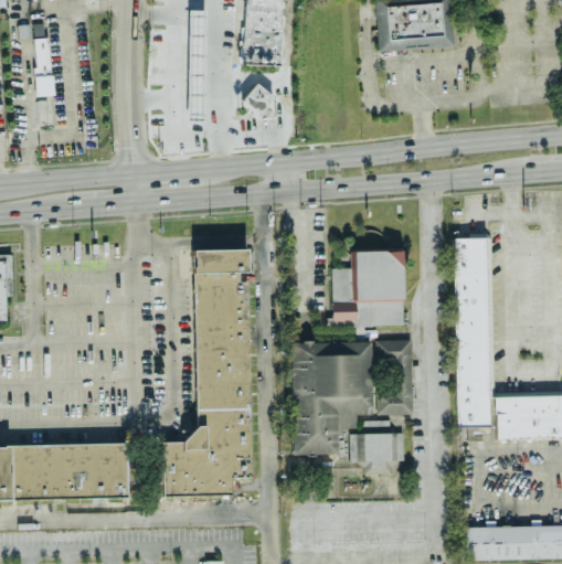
[(33,39),(39,96),(54,95),(50,36),(33,39)]
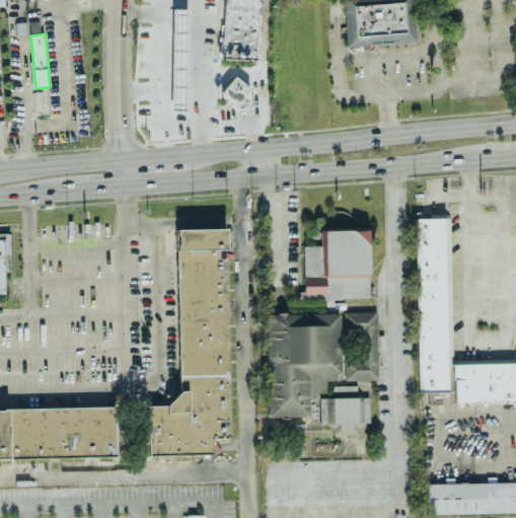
[(251,81),(225,83),(226,104),(252,102),(251,81)]
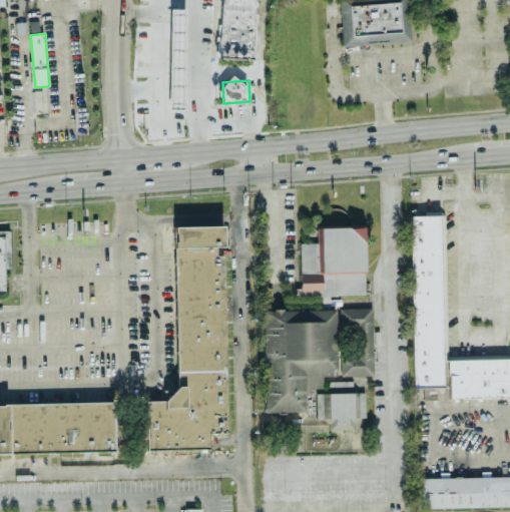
[(509,354),(449,356),(447,260),(443,260),(442,215),(412,215),(415,388),(449,387),(449,399),(509,398),(509,354)]
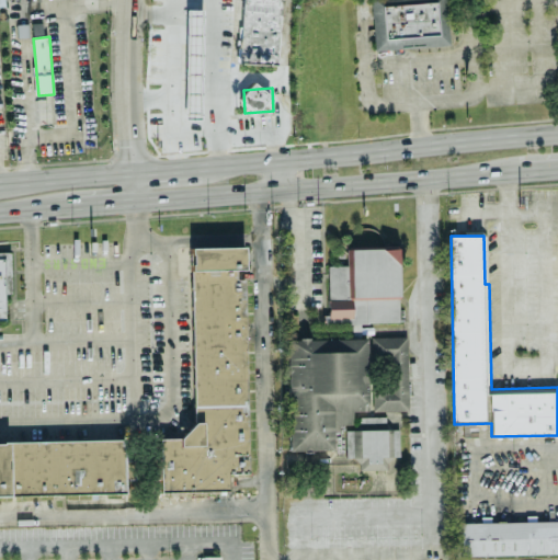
[(250,472),(246,247),(192,248),(195,437),(162,438),(162,492),(230,491),(230,473),(250,472)]
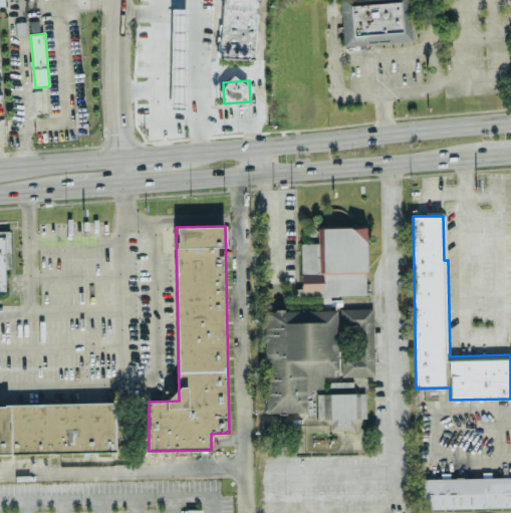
[(324,231),(324,243),(303,243),(303,288),(298,288),(298,298),(368,297),(367,230),(324,231)]
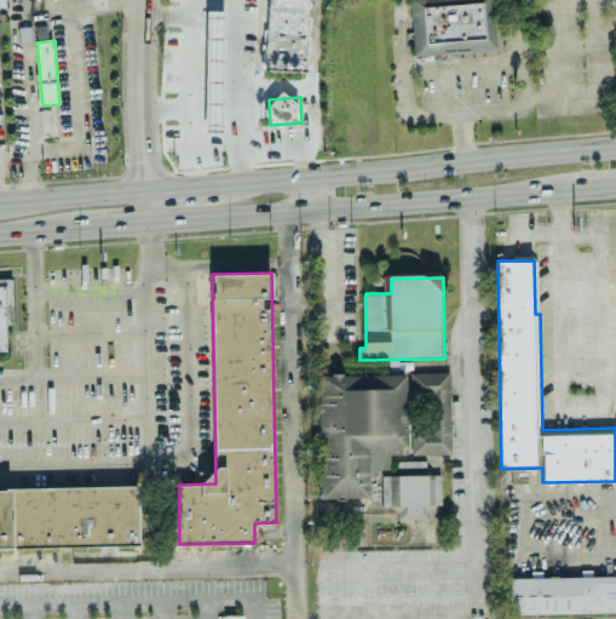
[(0,353),(12,353),(10,279),(0,279),(0,353)]
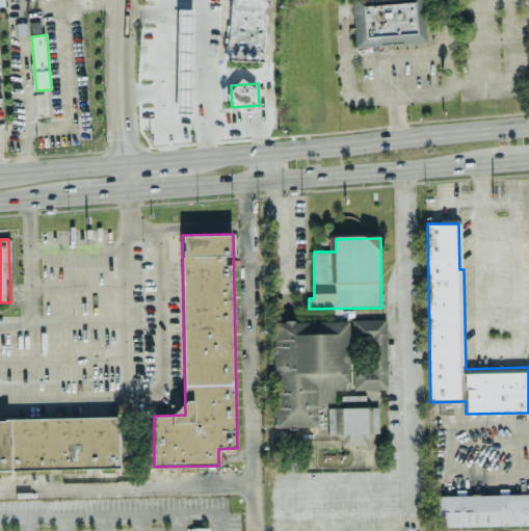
[(356,321),(356,340),(371,340),(372,369),(355,370),(356,391),(390,390),(388,320),(356,321)]
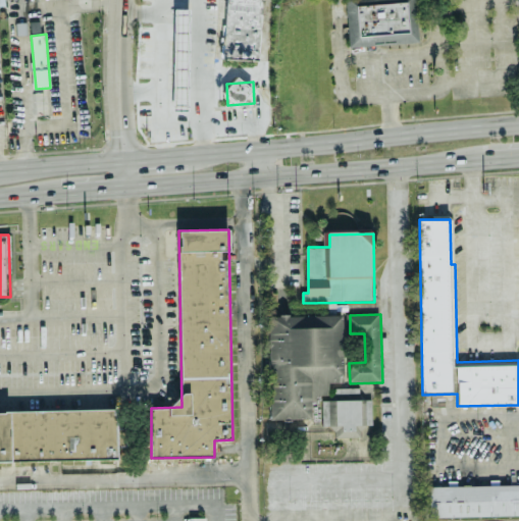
[(270,318),(272,419),(313,419),(312,401),(319,401),(318,395),(329,395),(329,382),(344,382),(343,317),(270,318)]
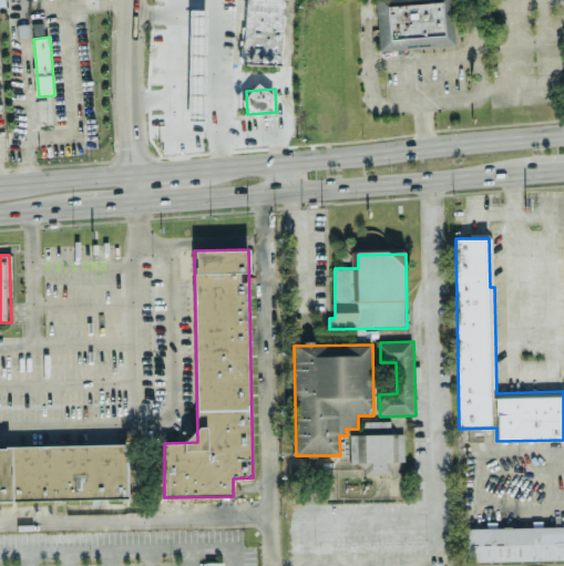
[(365,421),(365,434),(354,434),(354,463),(360,463),(366,470),(366,476),(395,475),(393,469),(399,463),(407,462),(407,434),(399,434),(393,428),(393,421),(365,421)]
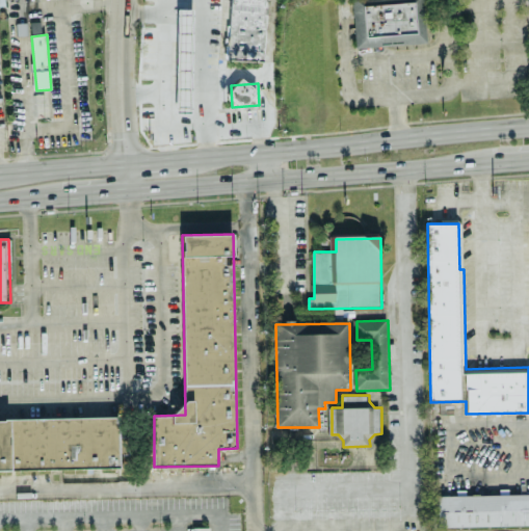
[(0,470),(121,468),(120,417),(0,419),(0,470)]
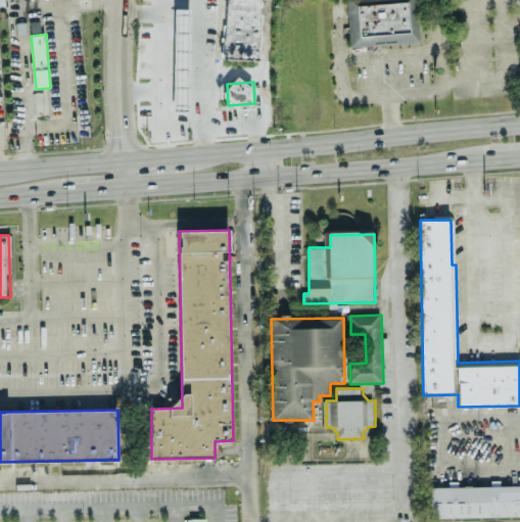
[(519,516),(431,519),(430,487),(450,487),(450,481),(460,481),(460,487),(492,486),(492,481),(502,481),(502,486),(519,485),(519,516)]
